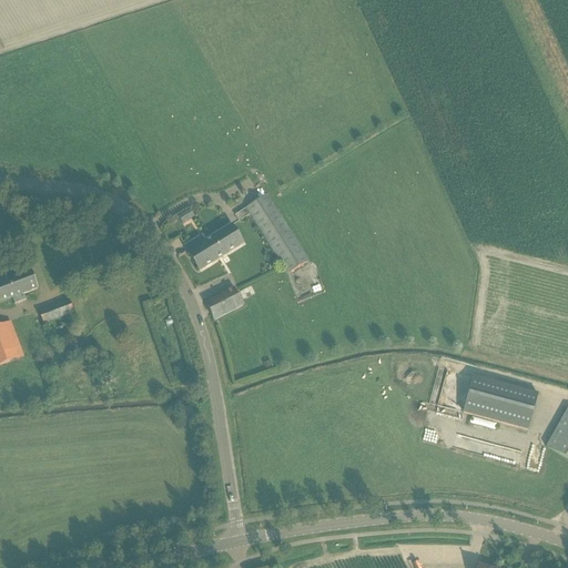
[(286,275),(308,261),(267,195),(234,216),(239,223),(249,216),(272,253),(273,253),(286,275)]
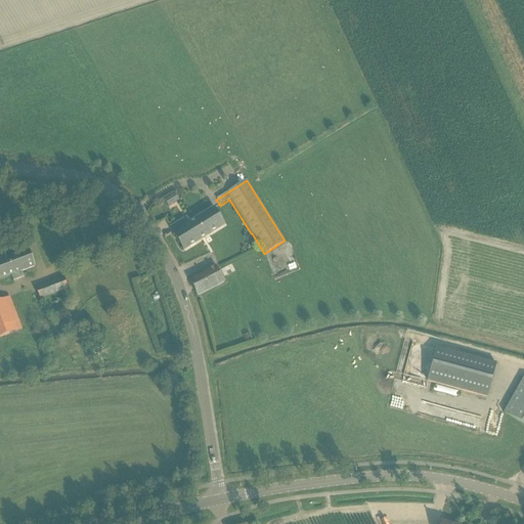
[(179,201),(175,193),(164,200),(168,207),(179,201)]
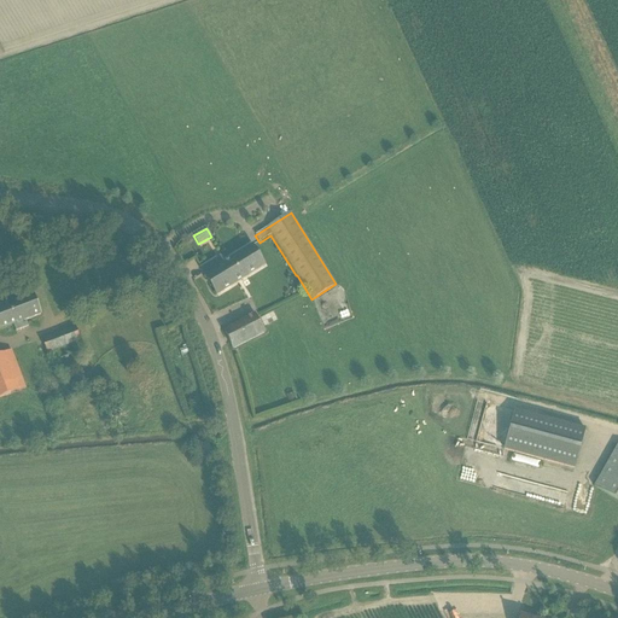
[(232,256),(223,262),(231,274),(229,275),(235,285),(264,267),(251,246),(233,257),(232,256)]
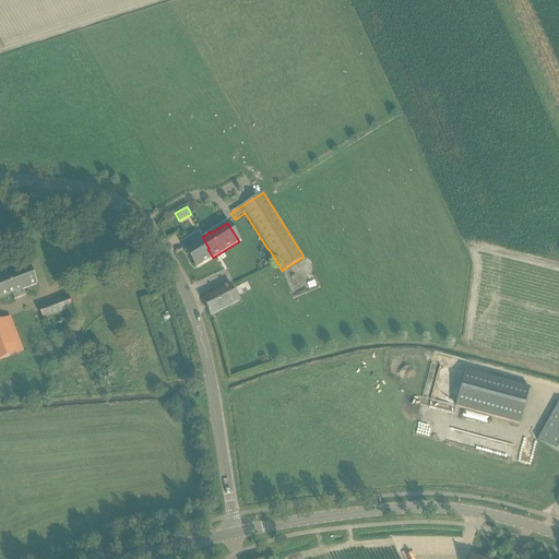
[(197,268),(205,262),(213,258),(207,249),(209,248),(202,237),(199,238),(195,234),(191,237),(181,242),(197,268)]
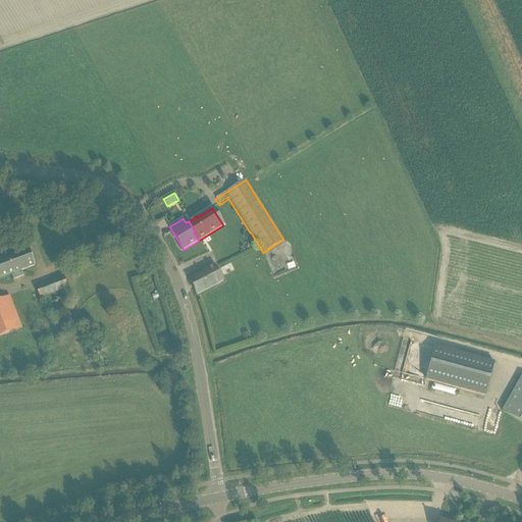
[(250,232),(244,237),(248,242),(254,238),(251,232),(250,232)]
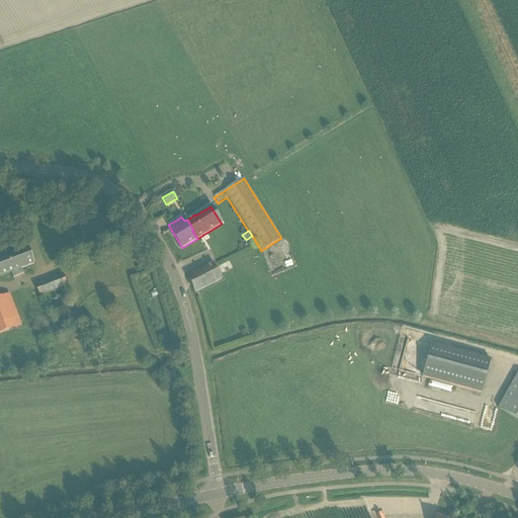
[(0,257),(0,276),(12,272),(14,278),(23,274),(21,269),(34,264),(27,246),(7,254),(7,255),(0,257)]
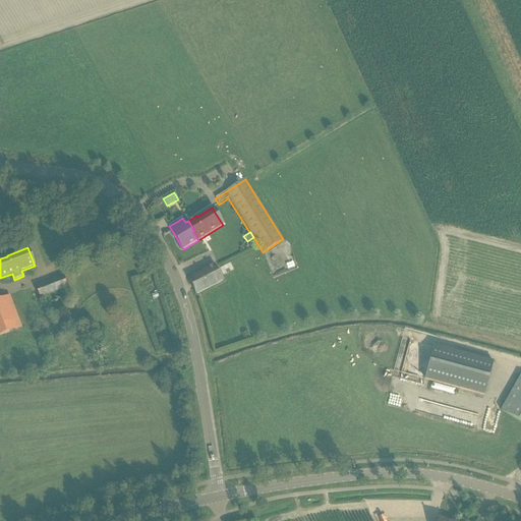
[(237,268),(235,261),(225,264),(227,272),(237,268)]
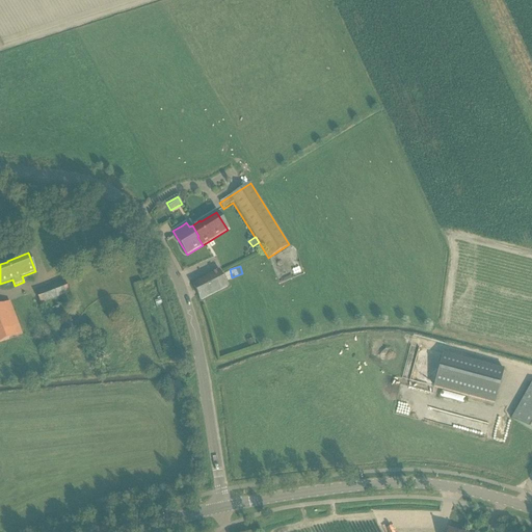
[(192,284),(197,294),(201,300),(228,287),(219,270),(192,284)]
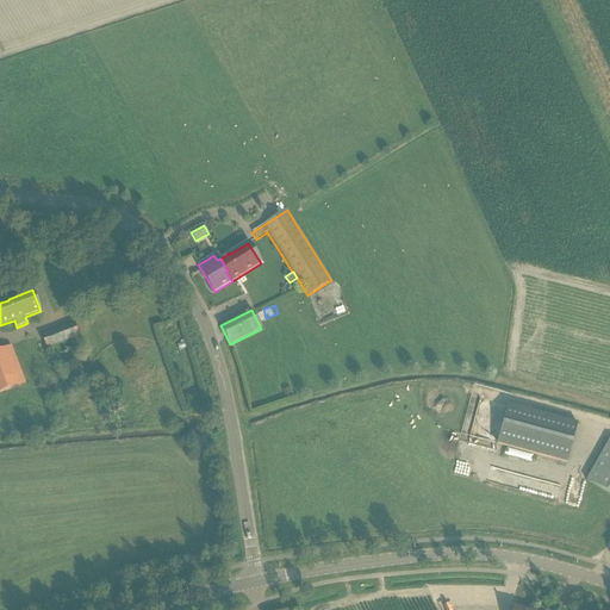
[(47,348),(67,340),(79,336),(74,323),(42,335),(47,348)]
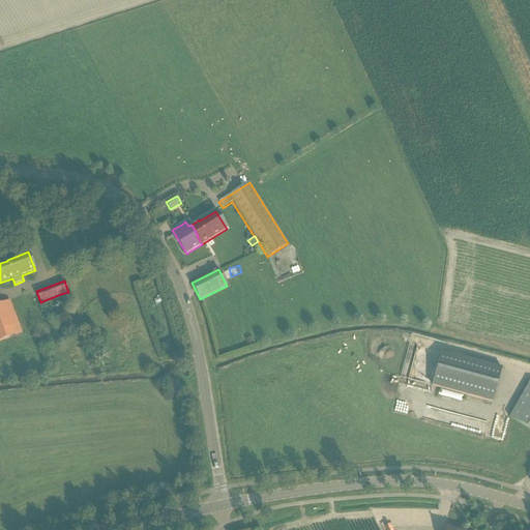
[(0,343),(23,334),(9,300),(0,304),(0,343)]
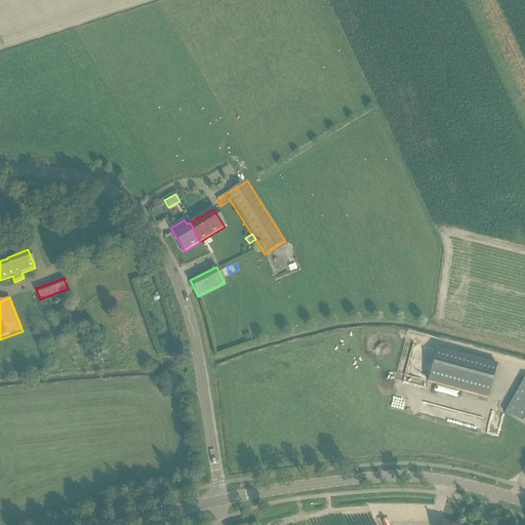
[(488,398),(497,365),(437,350),(428,382),(488,398)]
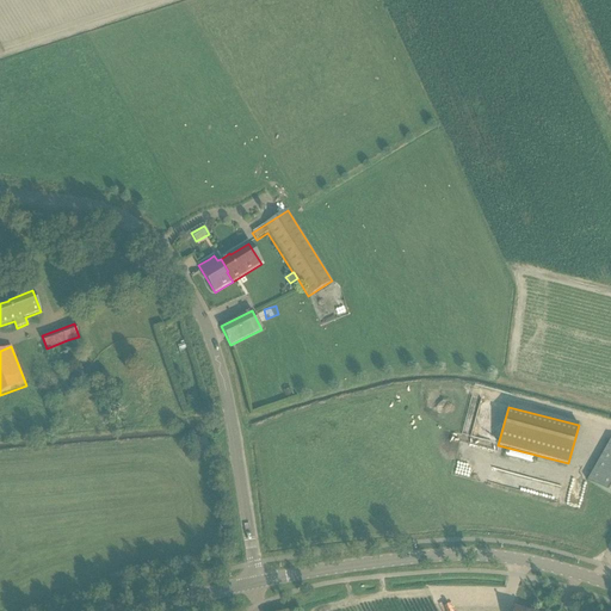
[(199,456),(209,455),(205,439),(197,440),(199,456)]
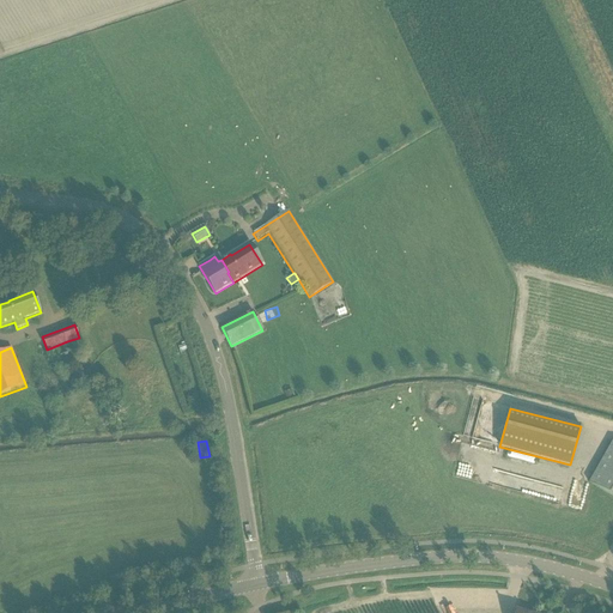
[(612,497),(612,442),(595,473),(589,484),(612,497)]
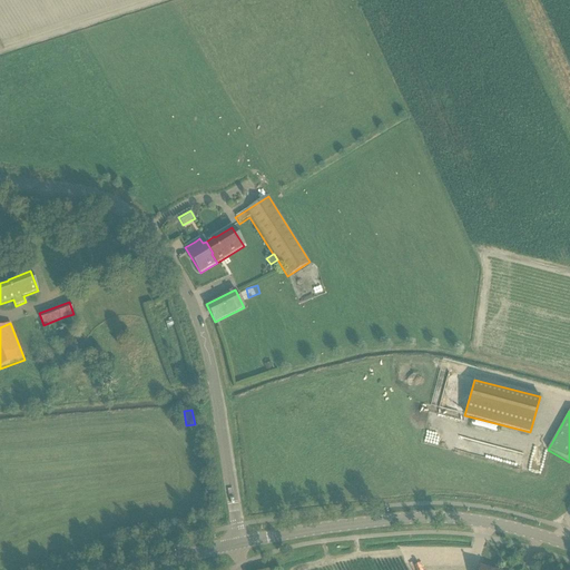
[(433,445),(520,468),(522,454),(436,431),(433,445)]
